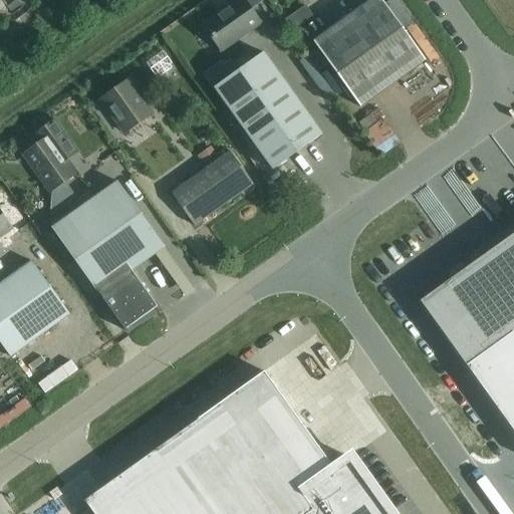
[(250,9),(262,0),(237,0),(203,25),(222,51),(260,23),(250,9)]
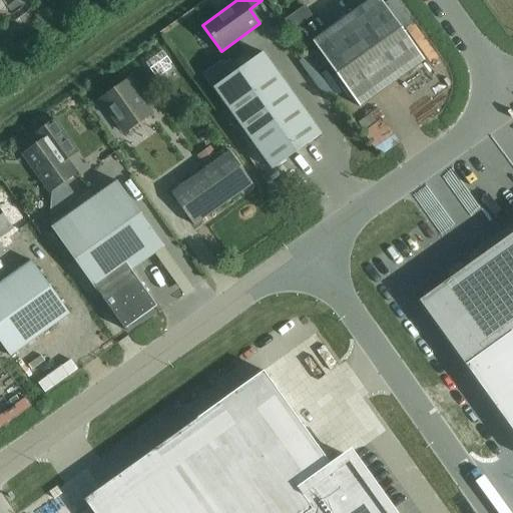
[(381,0),(371,0),(313,42),(360,107),(425,60),(381,0)]
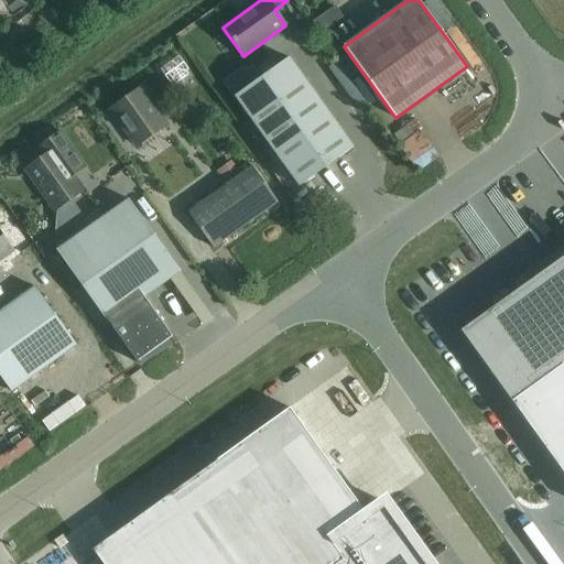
[(302,9),(293,14),(304,35),(313,30),(302,9)]
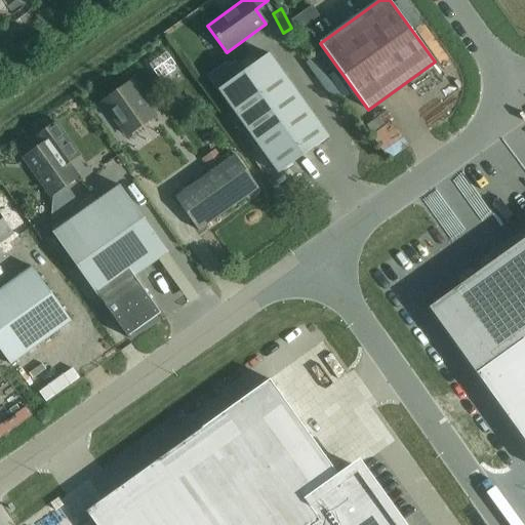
[(218,90),(278,173),(329,137),(269,53),(218,90)]
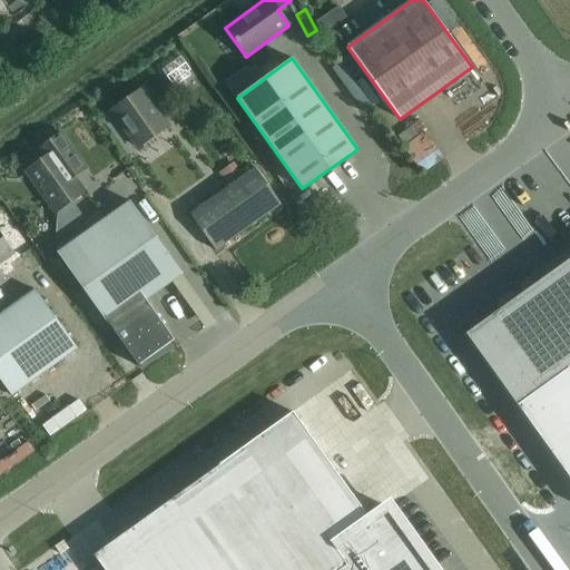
[(138,147),(168,126),(143,89),(111,111),(138,147)]
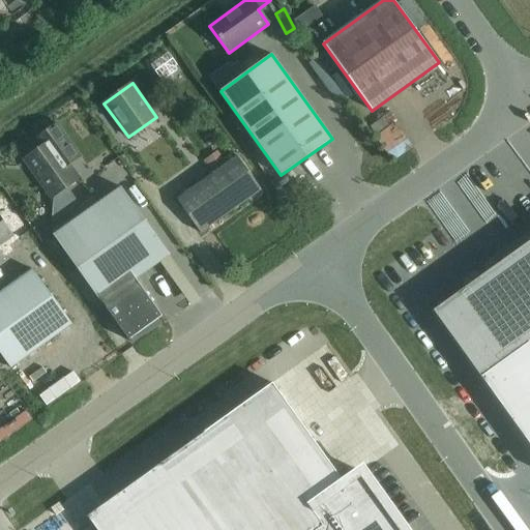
[(52,223),(79,203),(66,186),(79,178),(68,164),(80,156),(57,124),(35,140),(41,148),(24,159),(52,198),(52,223)]
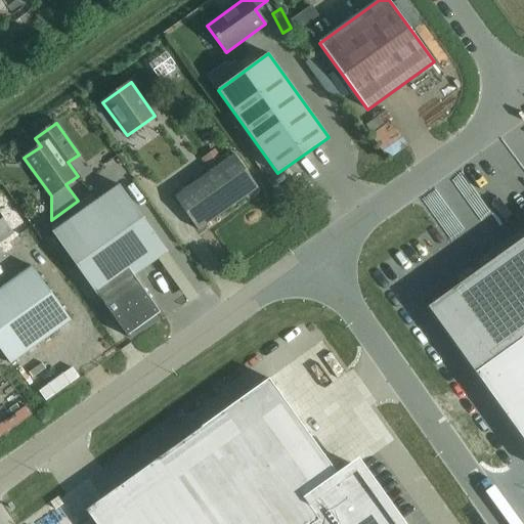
[(258,187),(234,154),(174,197),(198,230),(258,187)]
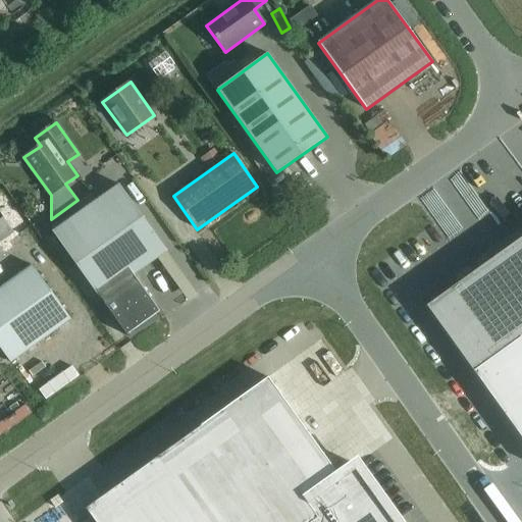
[(159,311),(134,275),(166,251),(119,185),(52,232),(100,299),(102,298),(105,302),(104,303),(126,334),(128,336),(129,335),(128,333),(159,311)]
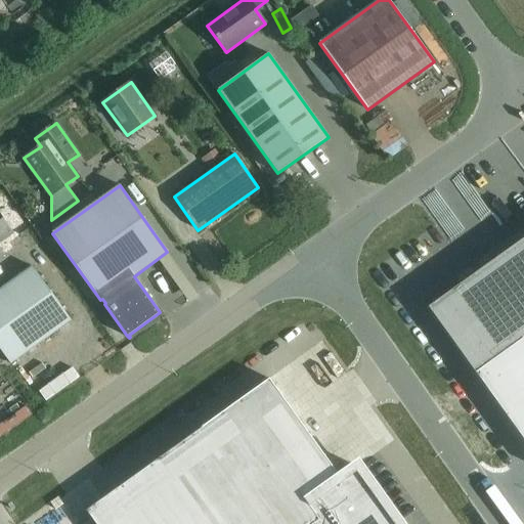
[(0,241),(11,233),(0,216),(0,258),(4,256),(0,250),(0,241)]
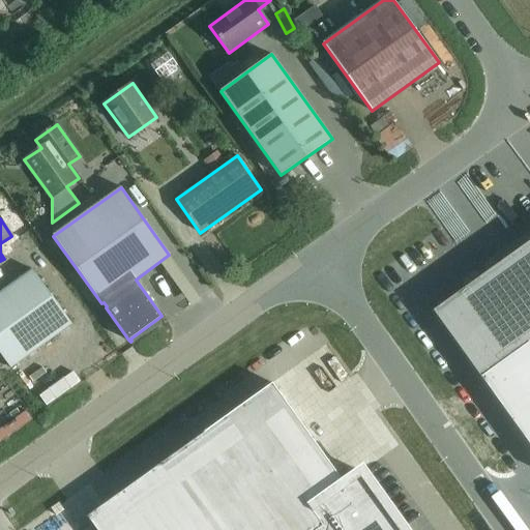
[(480,377),(529,342),(529,240),(433,311),(480,377)]
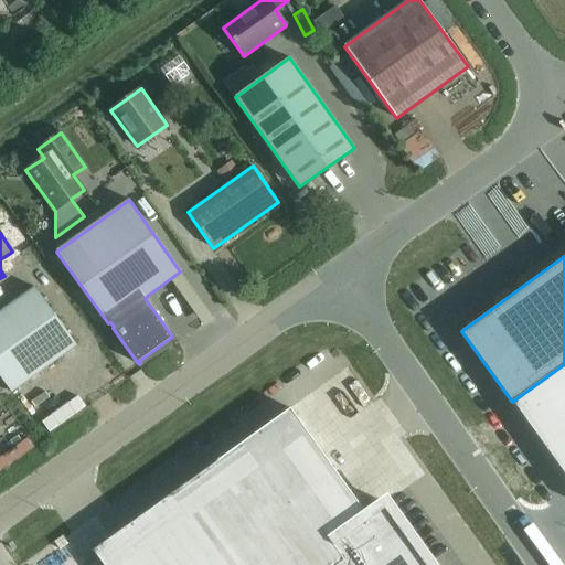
[(0,376),(11,392),(76,345),(35,287),(0,312),(0,376)]
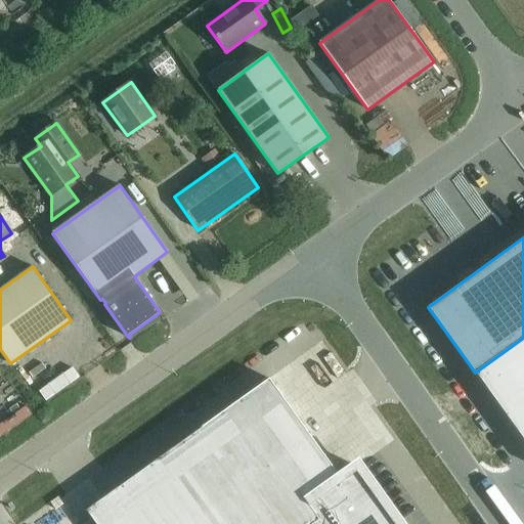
[(398,523),(357,467),(341,479),(337,473),(269,379),(85,511),(94,523),(398,523)]
